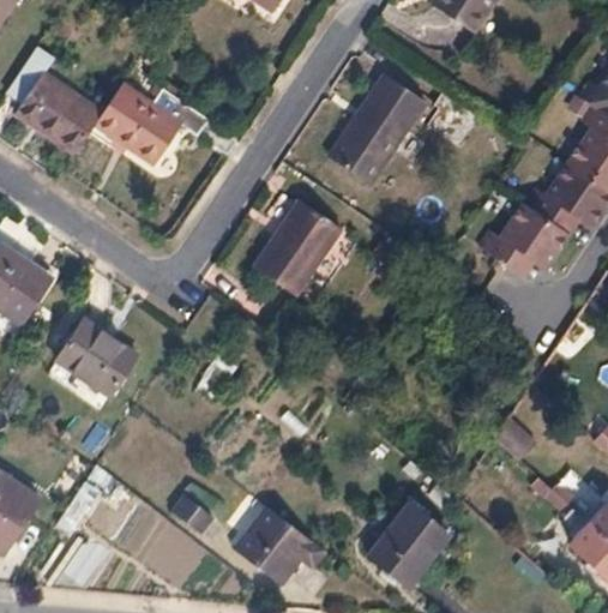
[(0,0),(0,22),(14,0),(0,0)]
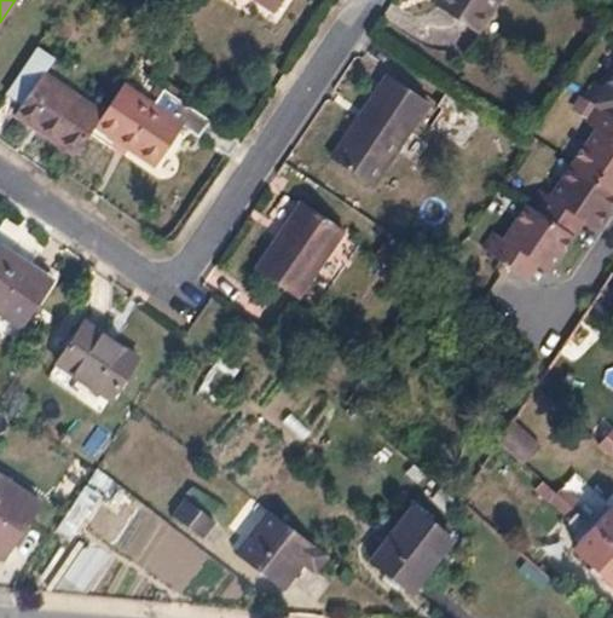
[(255,0),(276,13),(283,0),(255,0)]
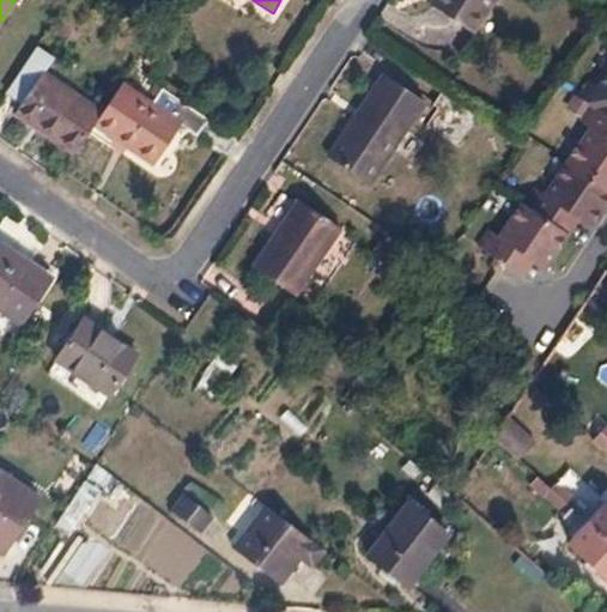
[(435,0),(433,4),(474,34),(496,0),(435,0)]
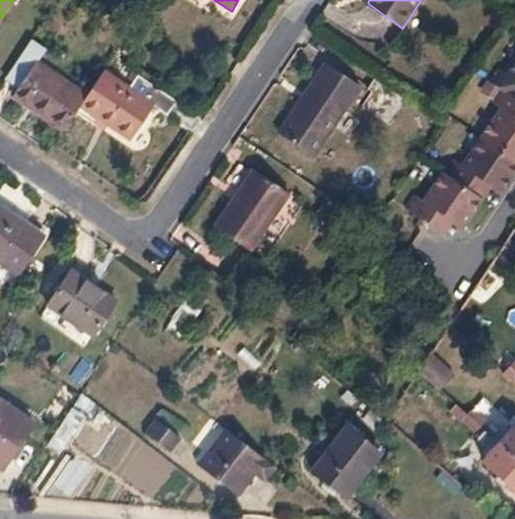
[(64,130),(81,105),(86,95),(38,62),(46,49),(31,40),(6,78),(20,87),(14,96),(64,130)]
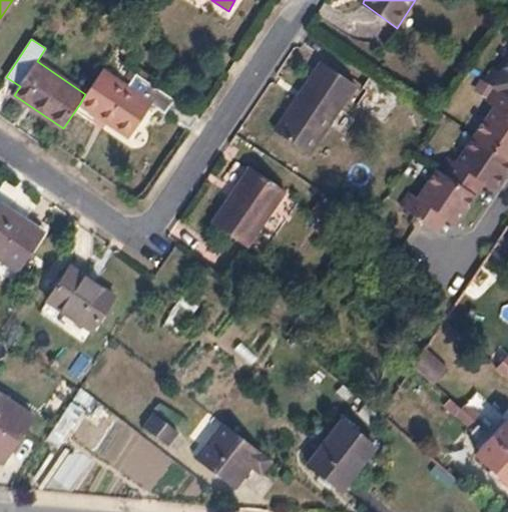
[(310,156),(356,87),(322,63),(289,113),(291,115),(277,134),(310,156)]
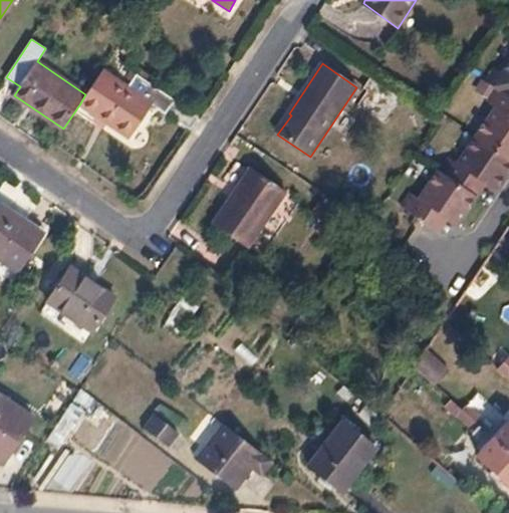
[(508,64),(503,73),(495,68),(486,82),(496,88),(508,96),(508,64)]
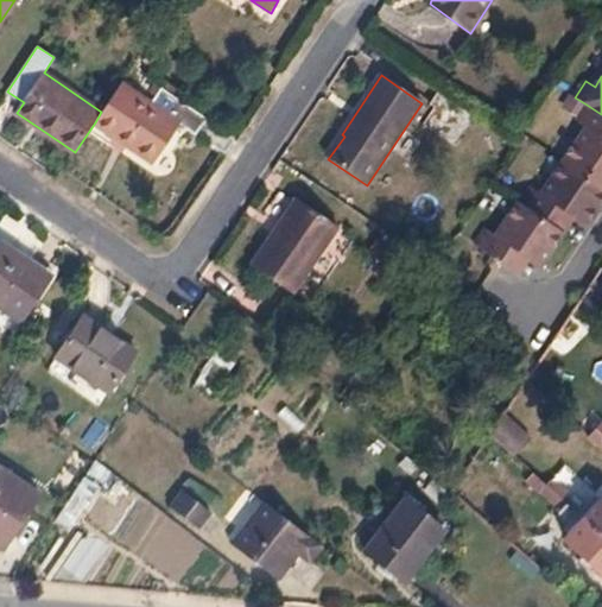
[(179,124),(149,103),(120,84),(101,112),(95,122),(152,160),(179,124)]
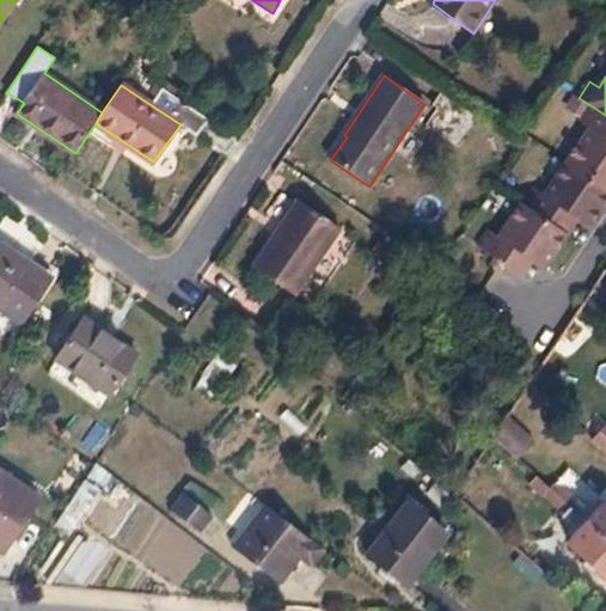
[(150,104),(181,124),(196,136),(208,120),(160,87),(150,104)]
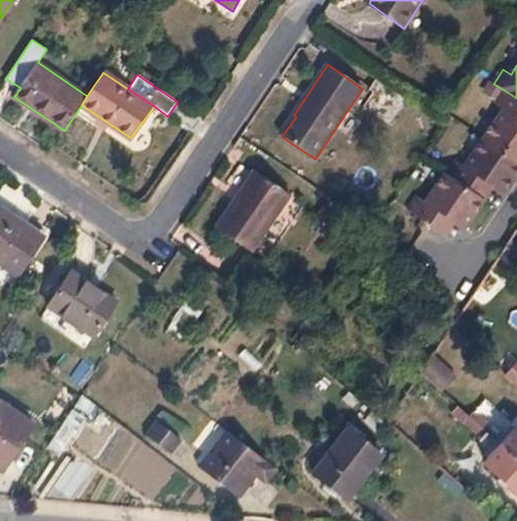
[(413,97),(380,76),(372,89),(378,93),(367,107),(394,125),(413,97)]
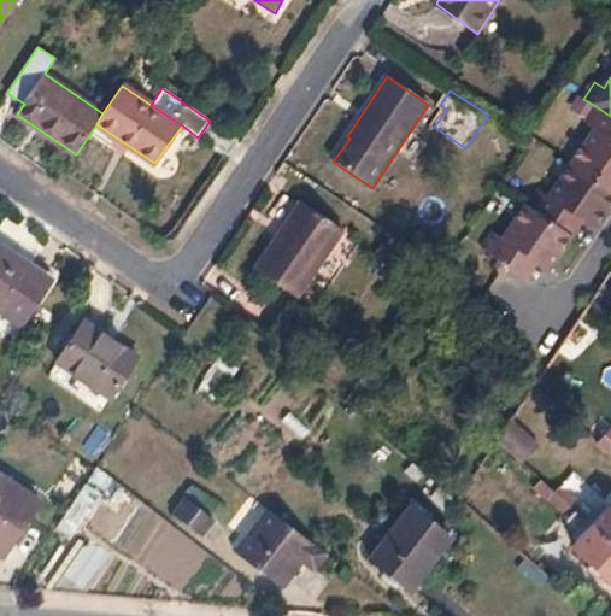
[(573,163),(610,188),(610,116),(595,106),(585,123),(594,130),(573,163)]
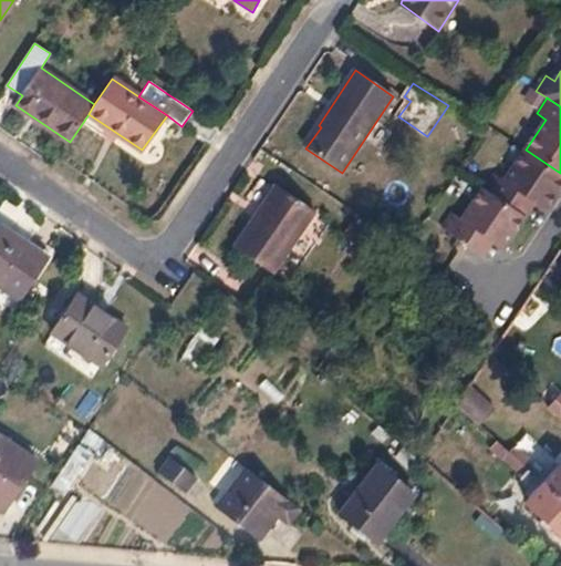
[(486,191),(516,211),(525,196),(537,204),(549,212),(560,193),(560,173),(526,150),(505,182),(496,176),(486,191)]
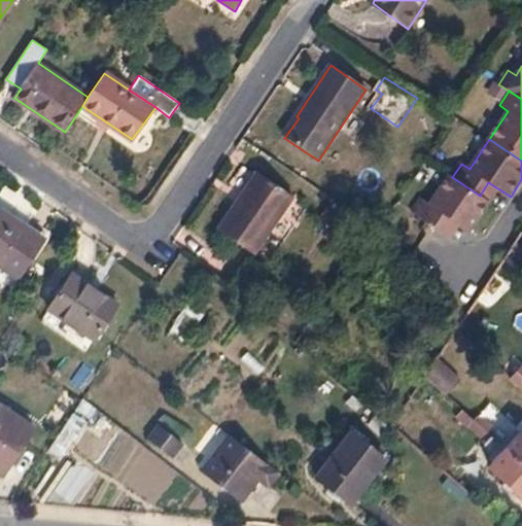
[(294,197),(258,172),(243,195),(246,198),(222,233),(255,254),(294,197)]
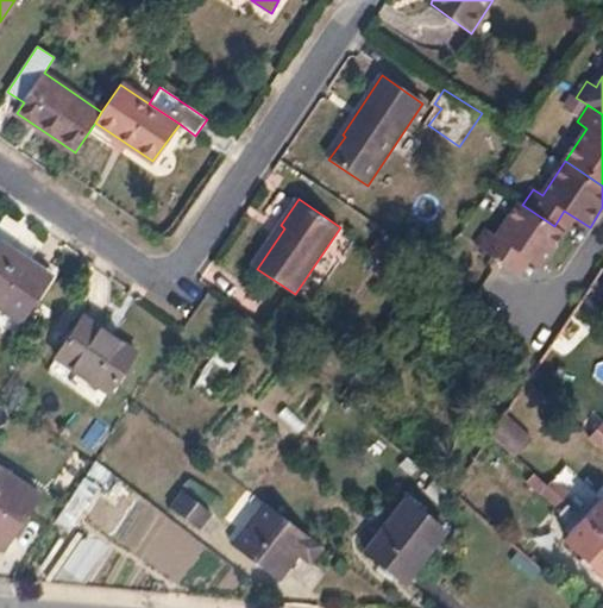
[(500,262),(509,268),(520,254),(532,262),(544,270),(567,234),(554,226),(522,205),(519,202),(497,237),(488,230),(477,246),(500,262)]
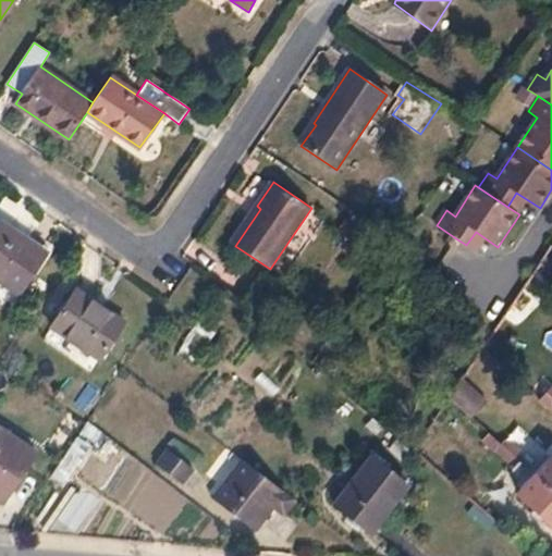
[(507,207),(519,214),(528,200),(516,193),(507,207)]
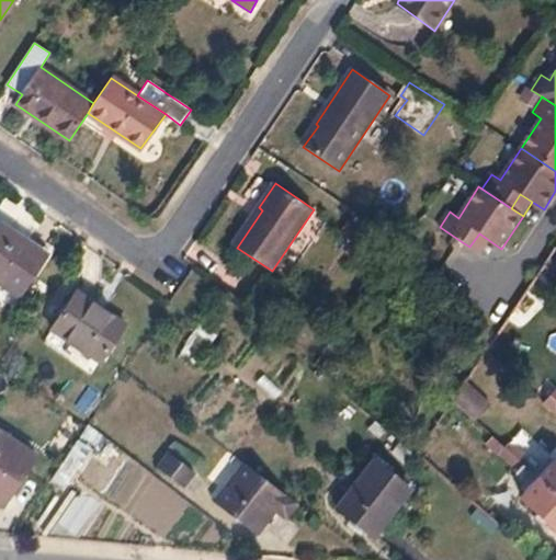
[(0,278),(22,294),(49,253),(29,239),(24,247),(16,242),(19,239),(1,227),(0,228),(0,278)]
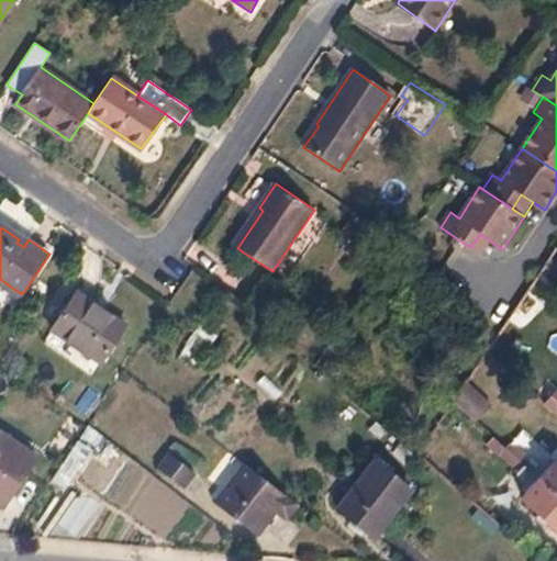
[(470,247),(482,255),(491,242),(480,234),(470,247)]
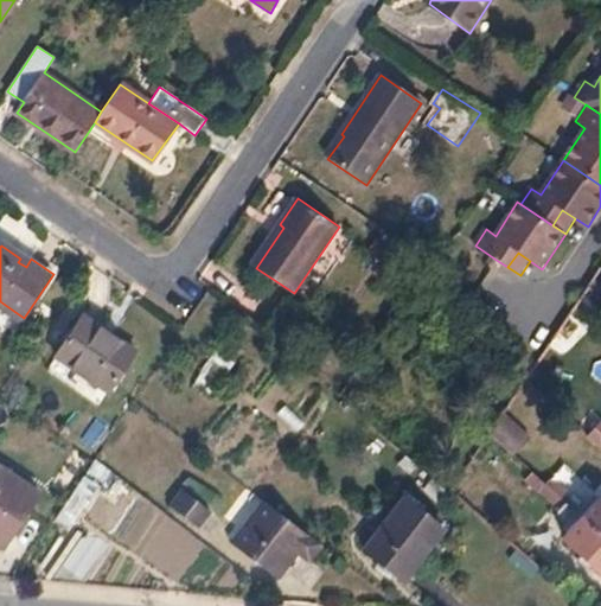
[(600,298),(589,288),(584,295),(600,310),(600,298)]
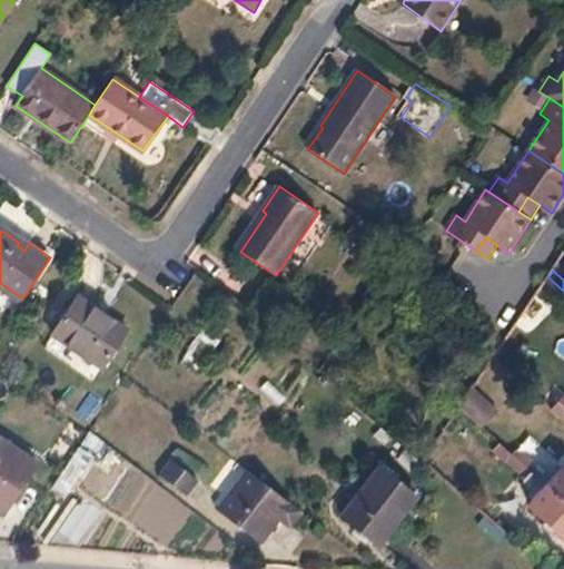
[(111,321),(78,300),(55,333),(105,368),(129,330),(112,317),(111,321)]
